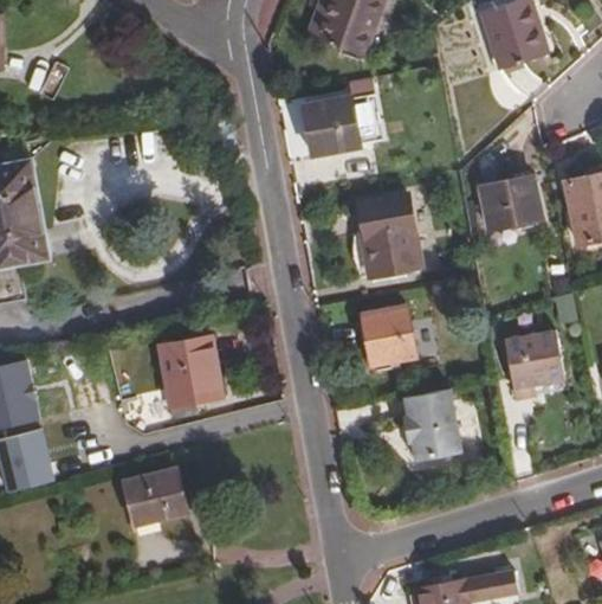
[(331,0),(319,36),(368,55),(387,0),(331,0)]
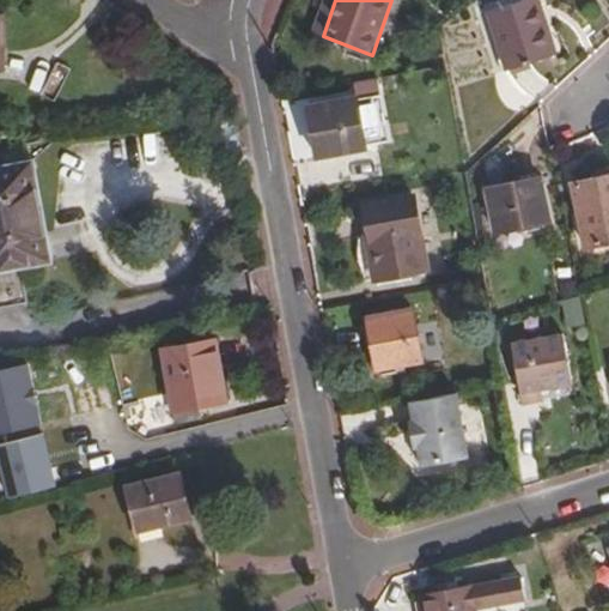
[(510,70),(556,55),(540,0),(527,0),(492,11),(510,70)]
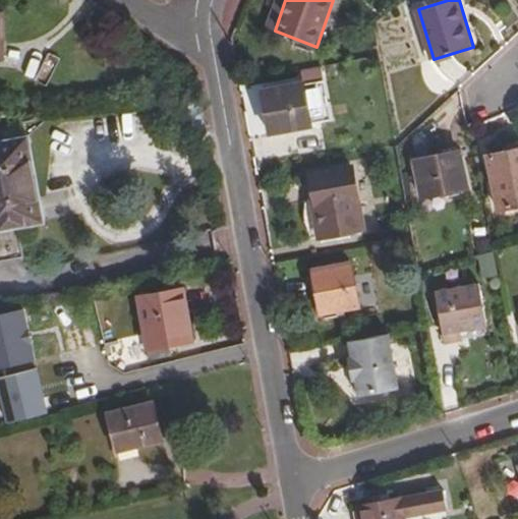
[(269,130),(308,124),(308,123),(302,82),(263,89),(269,130)]
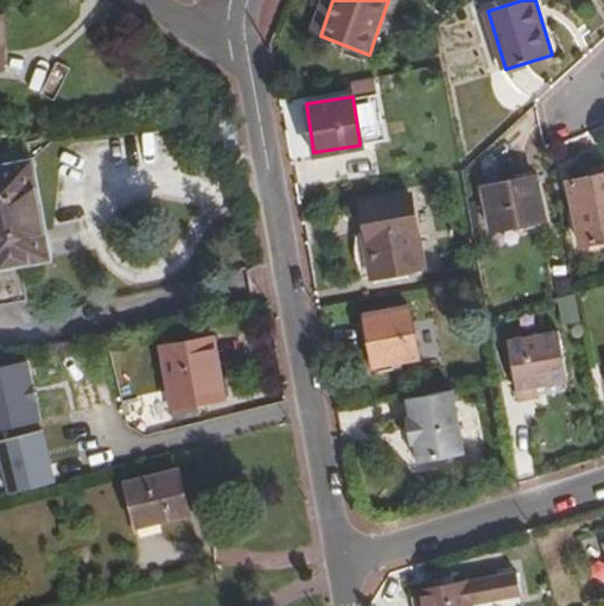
[(0,234),(39,228),(26,159),(0,164),(0,234)]
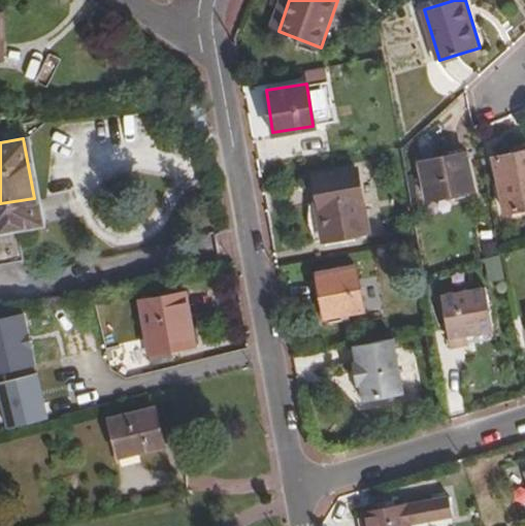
[(502,210),(524,206),(524,151),(491,157),(502,210)]
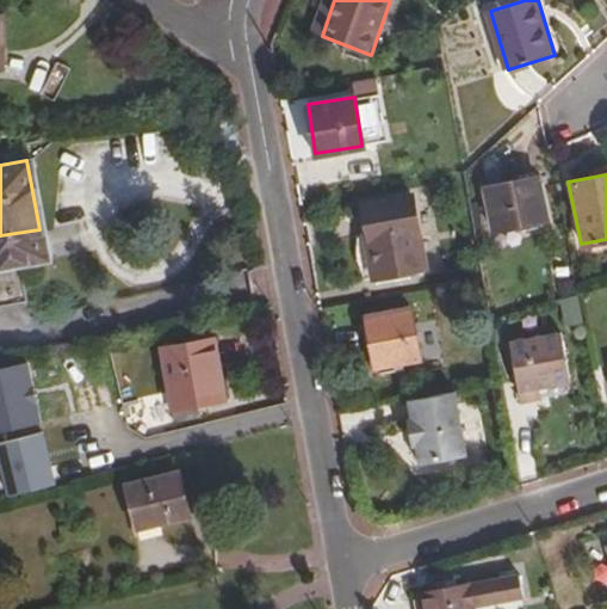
[(490,234),(540,226),(533,183),(483,191),(490,234)]
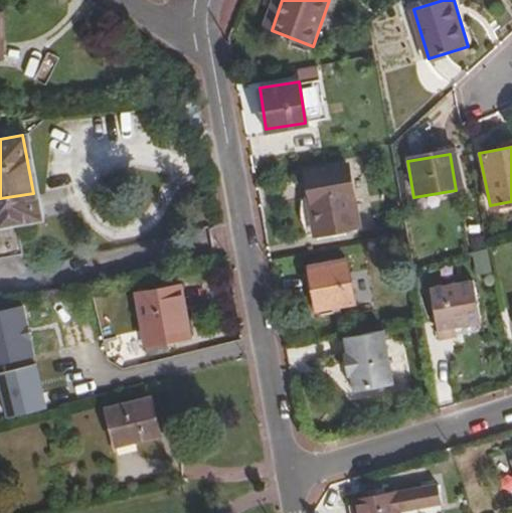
[(314,233),(358,226),(348,165),(304,173),(314,233)]
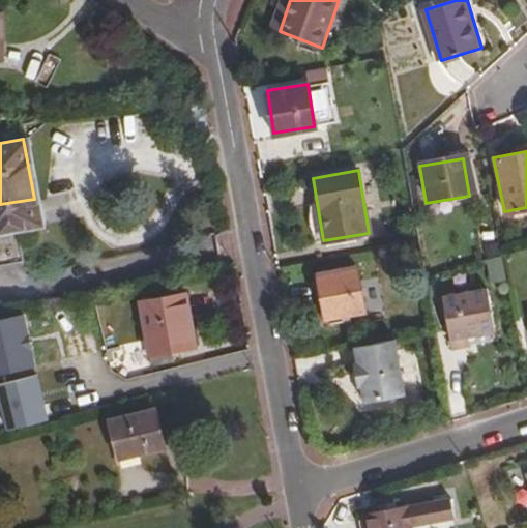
[(13,229),(38,224),(34,199),(0,204),(0,268),(20,265),(13,229)]
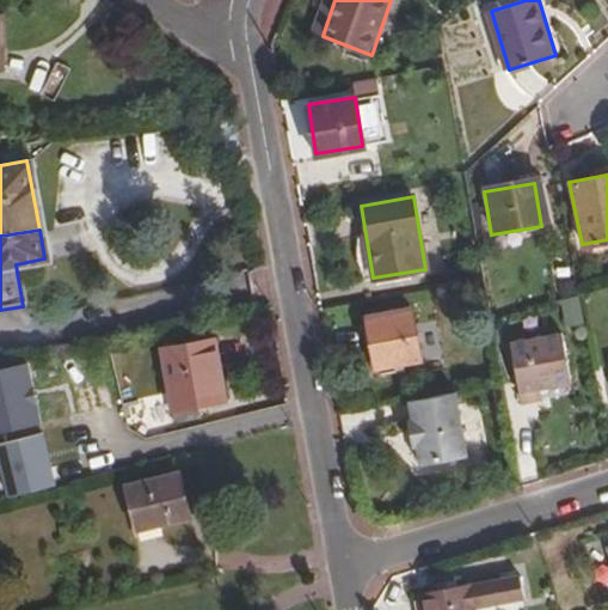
[(373,366),(418,359),(411,306),(366,315),(373,366)]
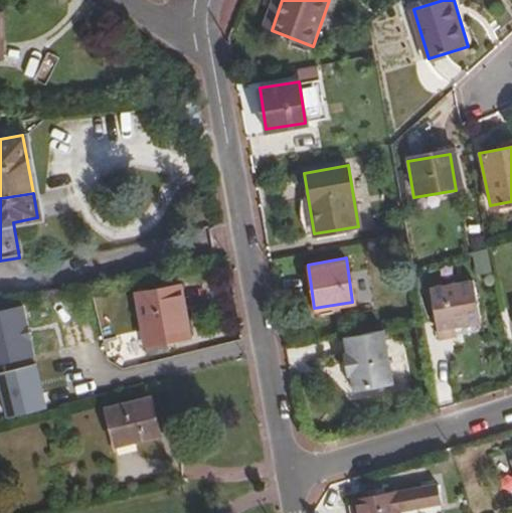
[(439,341),(454,339),(453,331),(474,328),(479,320),(472,283),(430,290),(439,341)]
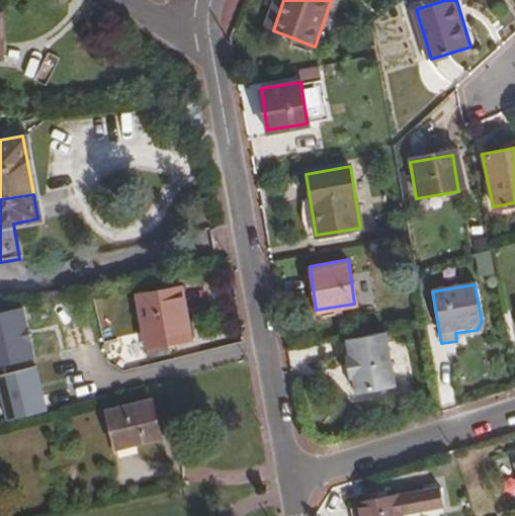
[(163,343),(186,339),(176,287),(130,298),(140,348),(163,343)]
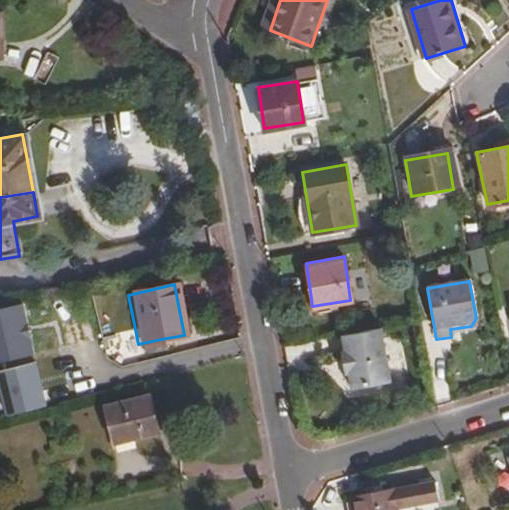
[(68,305),(84,302),(82,292),(65,295),(68,305)]
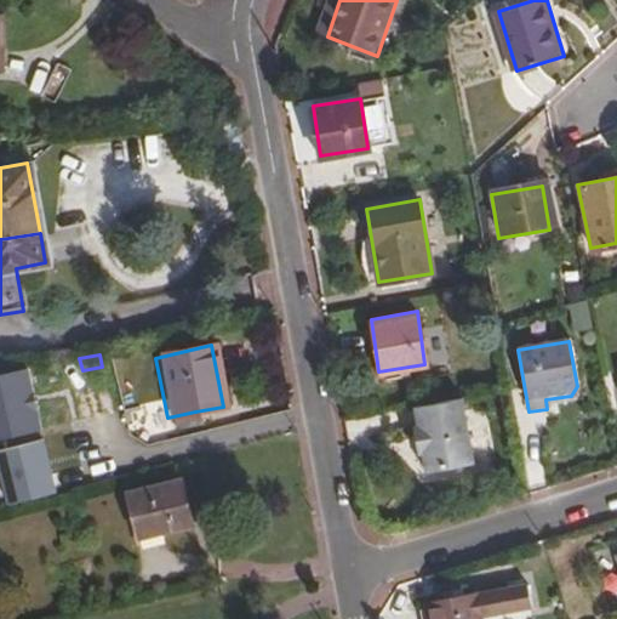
[(0,438),(35,431),(21,369),(0,374),(0,438)]
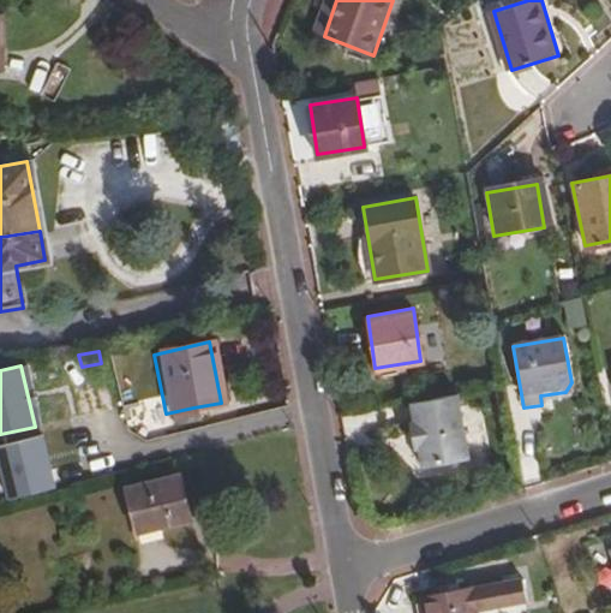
[(457,394),(409,402),(412,420),(408,420),(413,451),(417,450),(419,466),(468,459),(457,394)]
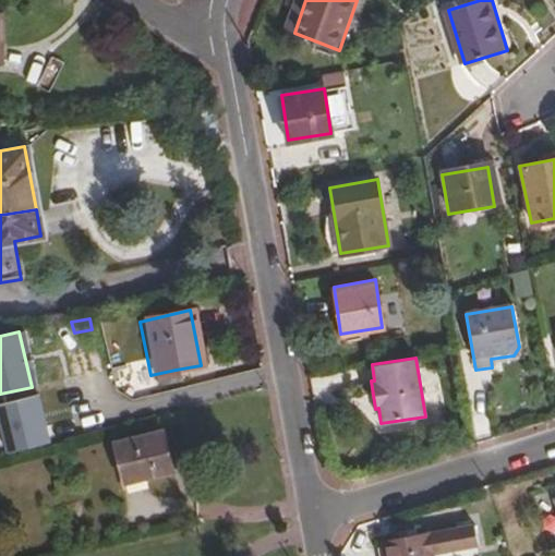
[(46,443),(34,396),(0,403),(0,439),(3,454),(46,443)]
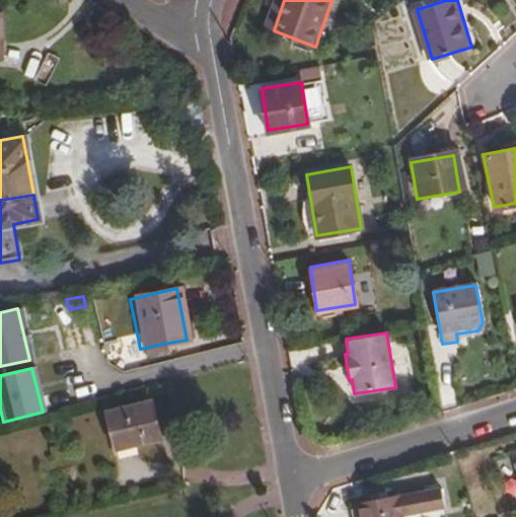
[(112,451),(157,440),(148,402),(103,413),(112,451)]
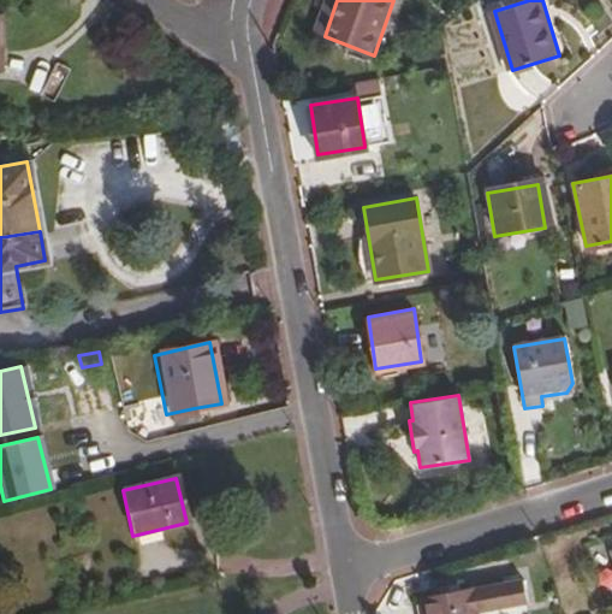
[(474,588),(474,586),(422,596),(426,613),(477,613),(477,609),(528,601),(524,579),(474,588)]
